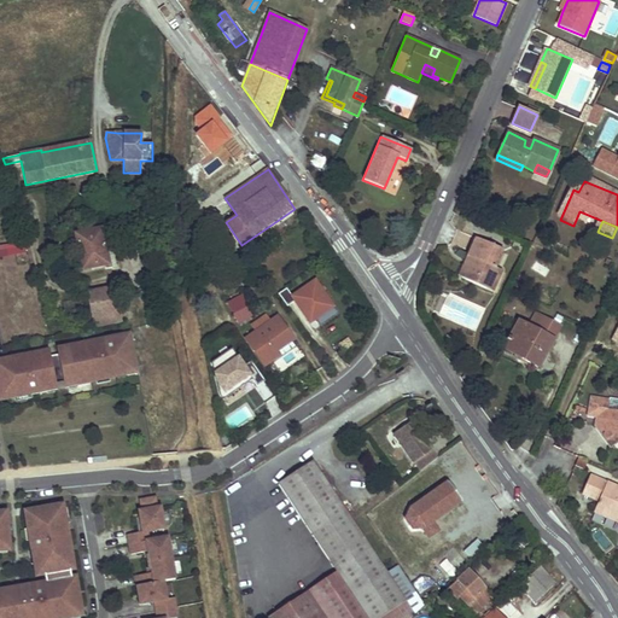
[(103,229),(75,235),(82,269),(109,264),(103,229)]
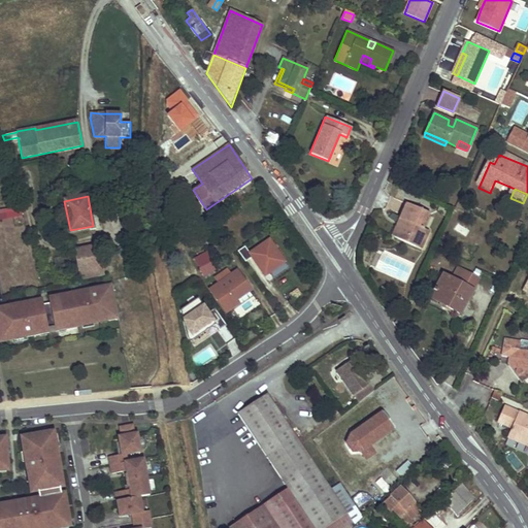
[(401,221),(393,238),(420,250),(427,232),(422,229),(429,213),(405,203),(398,219),(401,221)]
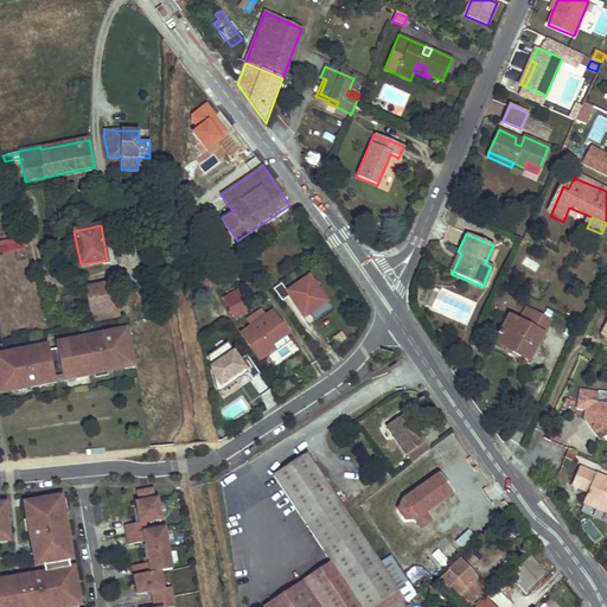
[(24,238),(0,241),(0,254),(25,250),(24,238)]
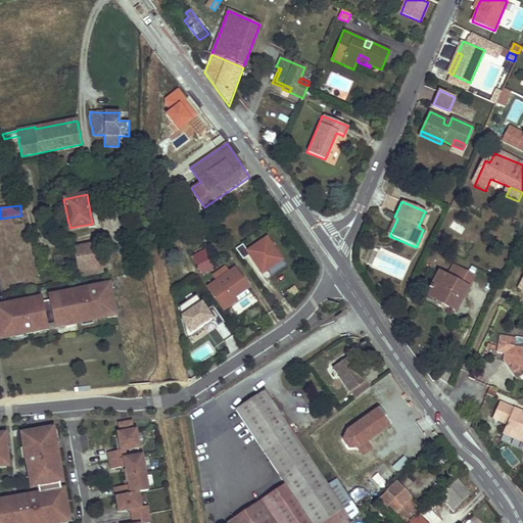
[(397,219),(394,217),(386,235),(389,236),(397,219)]
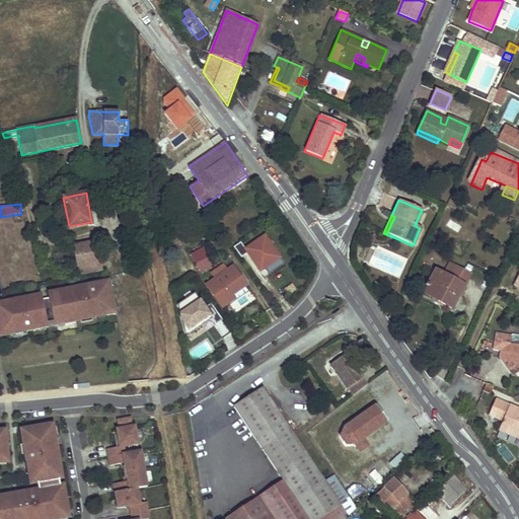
[(461,227),(450,220),(447,225),(457,232),(461,227)]
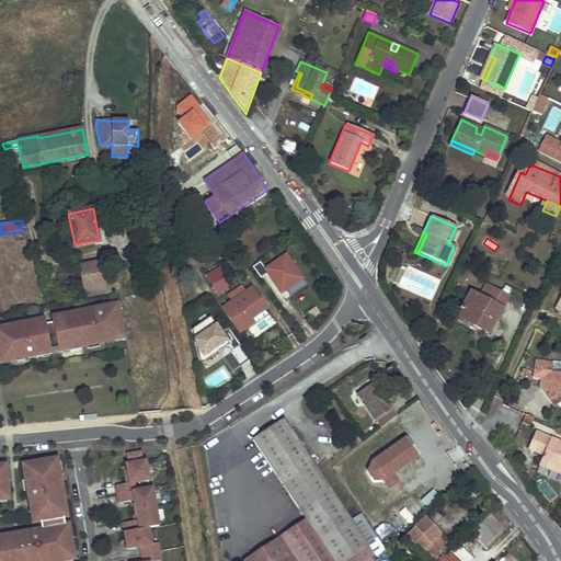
[(263,268),(281,293),(302,277),(285,253),(263,268)]
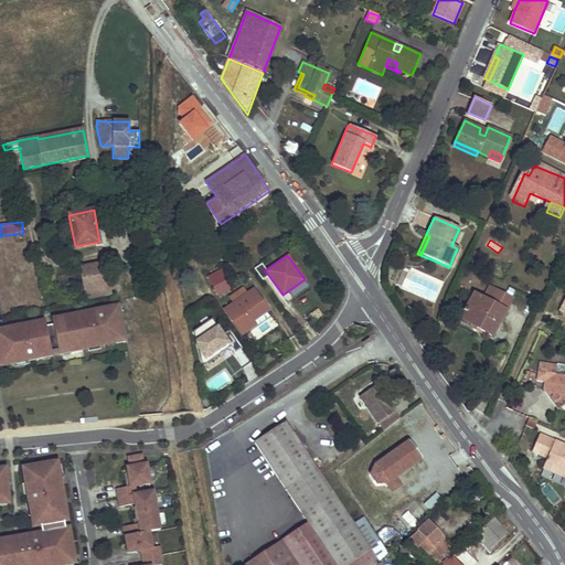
[(105,262),(80,267),(86,301),(112,296),(105,262)]
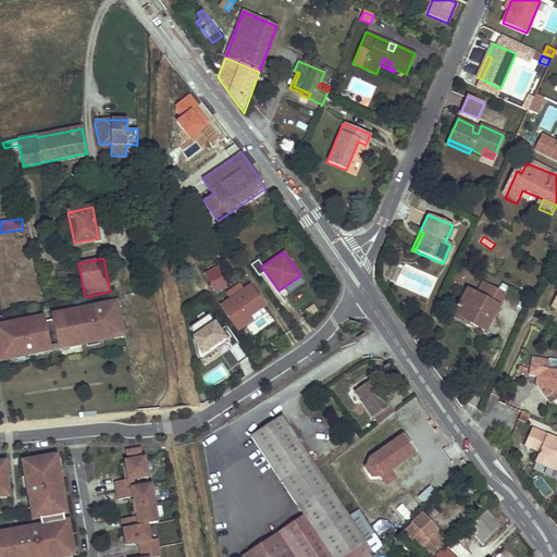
[(215,293),(231,283),(218,264),(203,275),(215,293)]
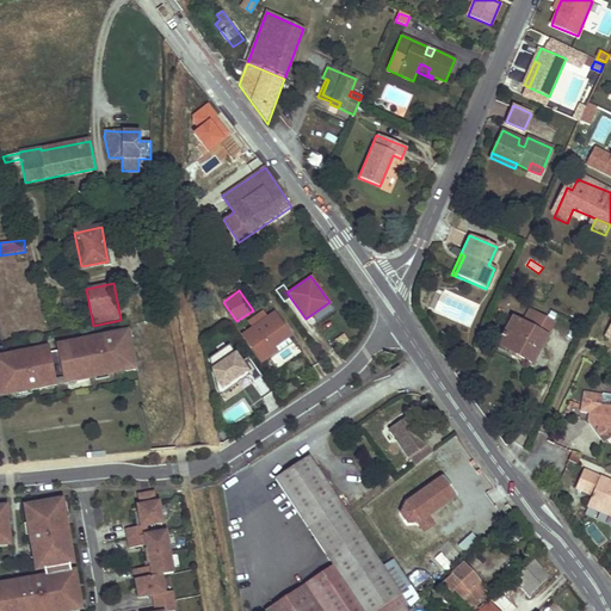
[(522,322),(511,318),(503,334),(499,333),(498,337),(500,338),(499,341),(516,351),(514,355),(530,363),(551,322),(528,309),(522,322)]
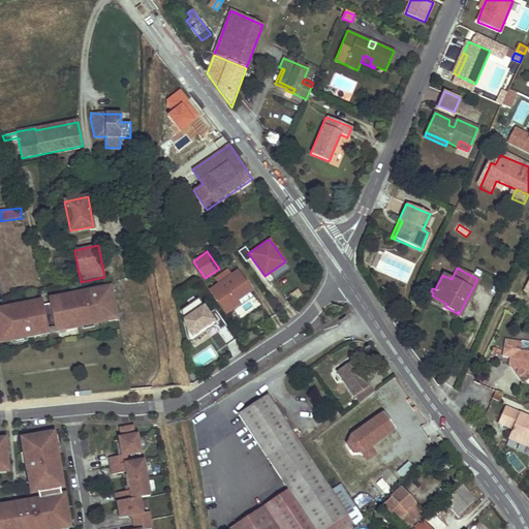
[(221,287),(214,292),(227,313),(239,306),(237,303),(252,292),(240,275),(235,278),(230,272),(217,281),(221,287)]
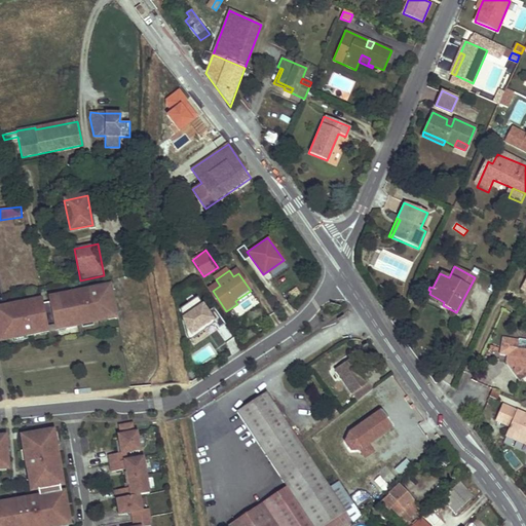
[(87,290),(79,291),(80,294),(66,297),(65,294),(48,298),(49,302),(42,304),(41,299),(27,302),(25,302),(26,304),(19,306),(17,303),(16,304),(8,305),(9,307),(0,308),(0,341),(14,338),(13,336),(26,334),(32,333),(32,335),(39,334),(38,331),(48,329),(47,327),(53,326),(54,327),(65,325),(66,328),(82,325),(81,323),(92,321),(92,323),(108,320),(107,315),(117,313),(111,285),(95,288),(95,291),(88,292),(87,290)]
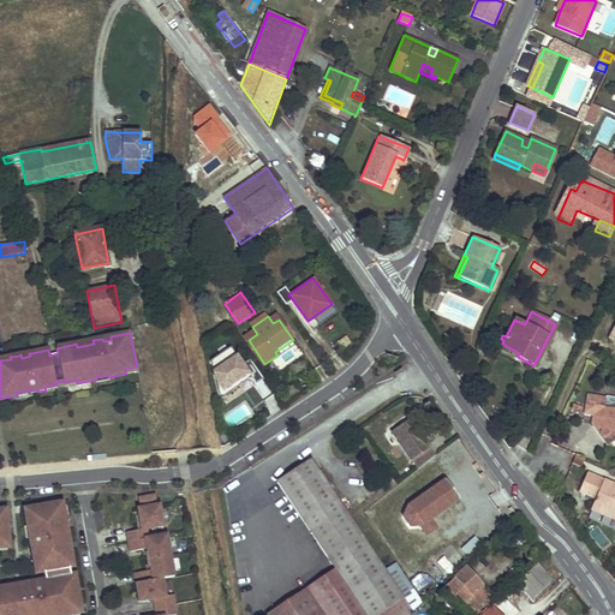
[(94,344),(93,340),(93,338),(84,339),(85,342),(76,344),(77,347),(94,344)]
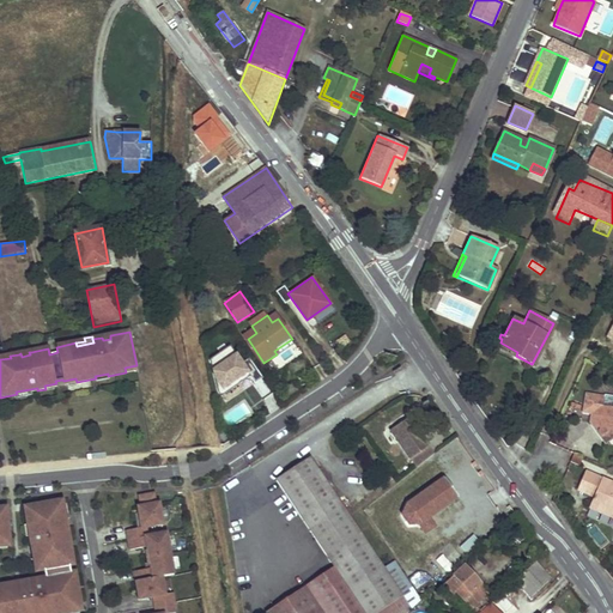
[(211,360),(218,393),(238,380),(241,383),(250,376),(255,383),(262,377),(249,358),(242,363),(230,346),(211,360)]
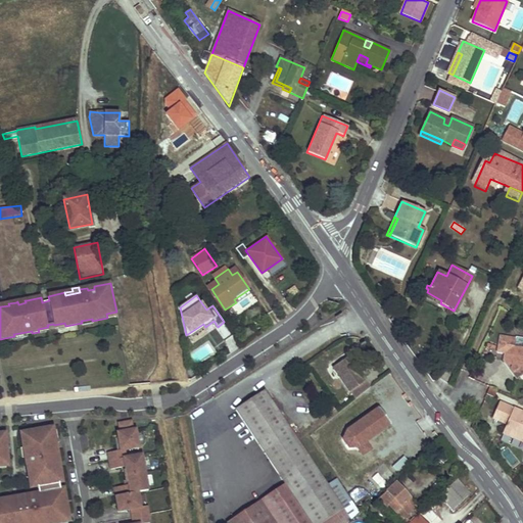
[(38,329),(39,332),(57,328),(57,330),(65,329),(65,326),(64,323),(54,325),(53,324),(47,325),(48,327),(38,329)]
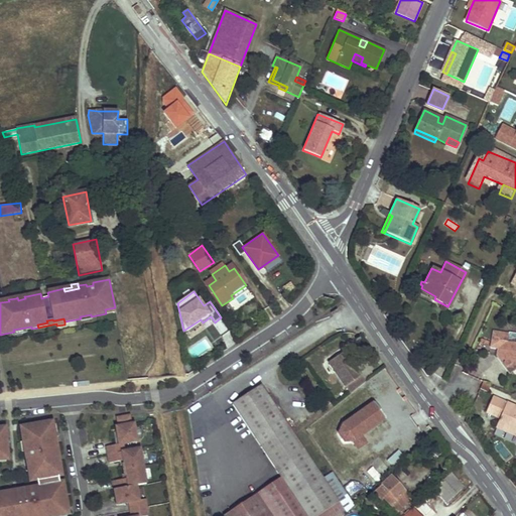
[(221,337),(230,331),(221,319),(213,326),(221,337)]
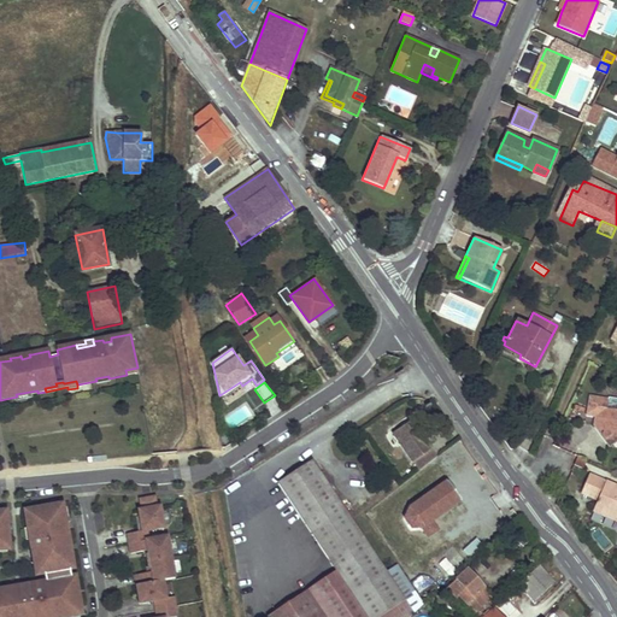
[(606,399),(588,397),(585,415),(594,417),(593,423),(611,427),(609,439),(616,440),(616,411),(616,412),(605,410),(606,399)]
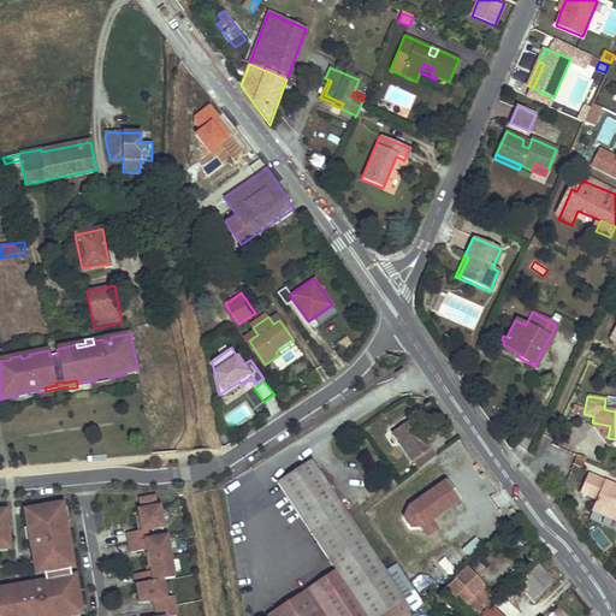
[(436,456),(412,422),(394,434),(418,469),(436,456)]
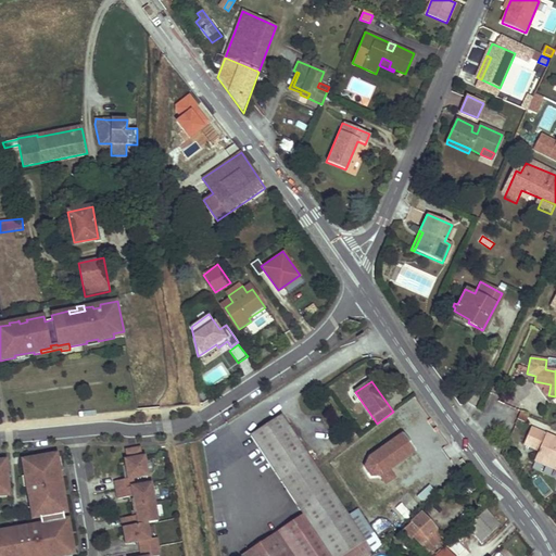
[(551,384),(534,381),(533,383),(546,401),(550,402),(555,396),(548,395),(551,384)]
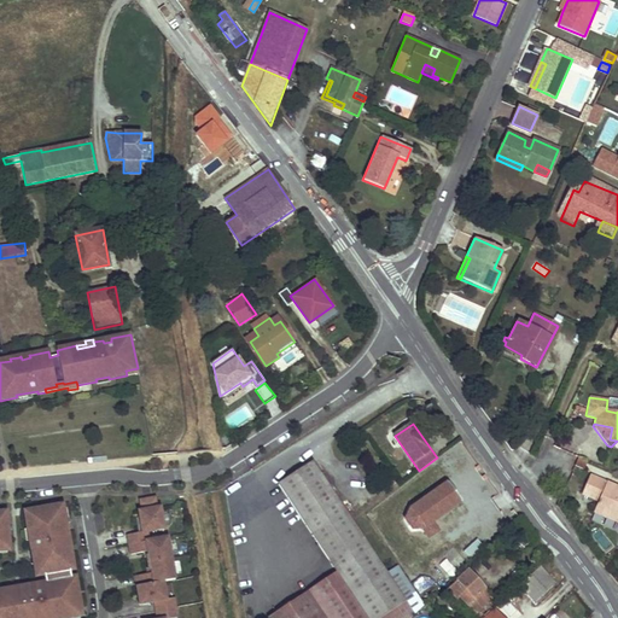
[(379,617),(404,601),(313,462),(278,485),(339,578),(325,588),(330,595),(315,605),(307,593),(267,617),(379,617)]
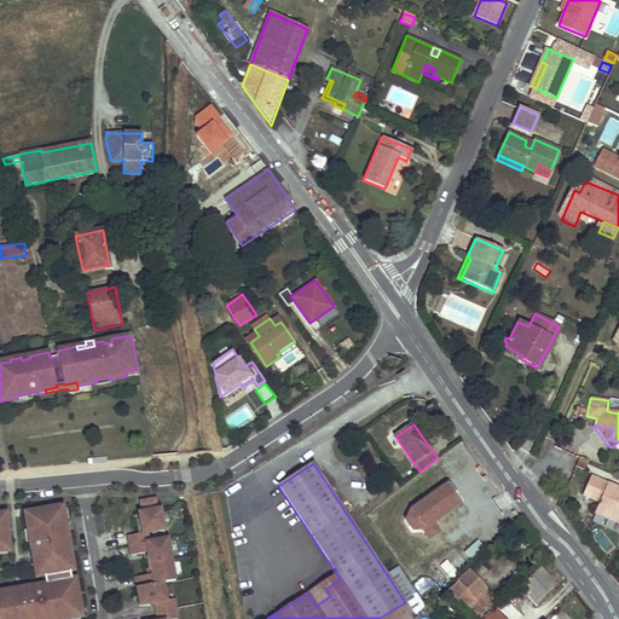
[(618,487),(590,475),(582,493),(599,501),(594,512),(615,521),(618,512),(618,487)]
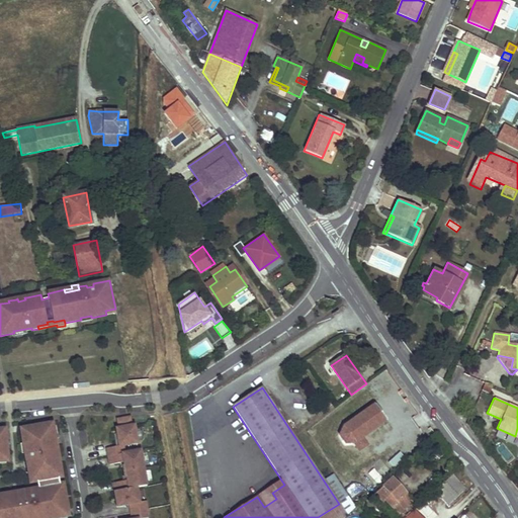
[(384,423),(373,407),(343,428),(339,437),(344,445),(353,444),(357,451),(364,446),(360,440),(384,423)]
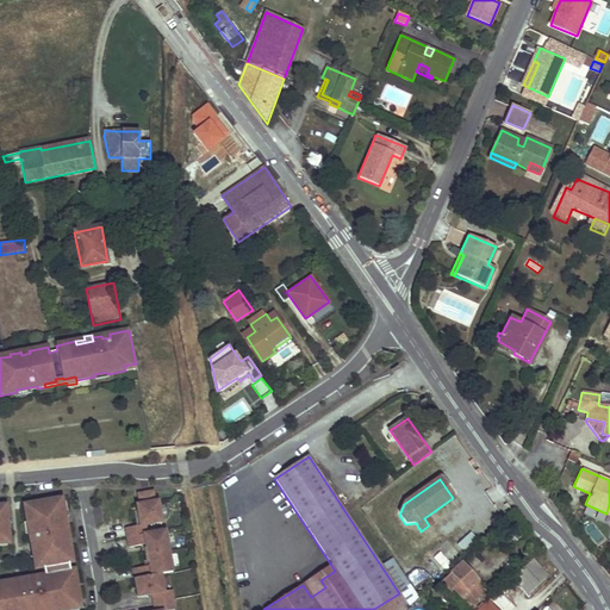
[(134,570),(137,592),(143,591),(144,596),(153,595),(155,609),(174,609),(172,591),(163,592),(160,574),(173,572),(166,531),(147,535),(144,526),(162,522),(159,502),(155,502),(153,491),(138,495),(141,504),(137,505),(138,510),(141,526),(137,526),(125,528),(129,548),(147,545),(150,566),(134,570)]
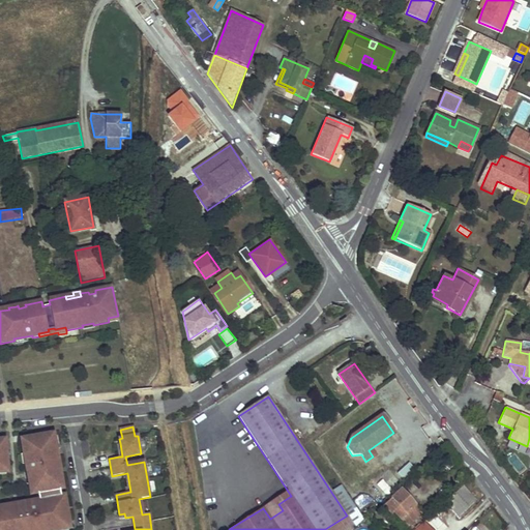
[(64,490),(63,487),(61,487),(60,479),(62,478),(57,450),(54,450),(52,438),(55,438),(54,435),(51,436),(51,433),(21,439),(24,453),(26,453),(28,464),(26,464),(27,472),(29,471),(31,477),(28,478),(31,495),(38,494),(40,502),(29,504),(28,501),(21,503),(21,506),(15,507),(13,504),(11,504),(11,507),(5,508),(4,506),(0,506),(0,529),(59,529),(62,529),(61,527),(67,526),(68,529),(70,528),(66,502),(64,503),(63,497),(65,497),(65,495),(61,496),(60,490),(64,490)]
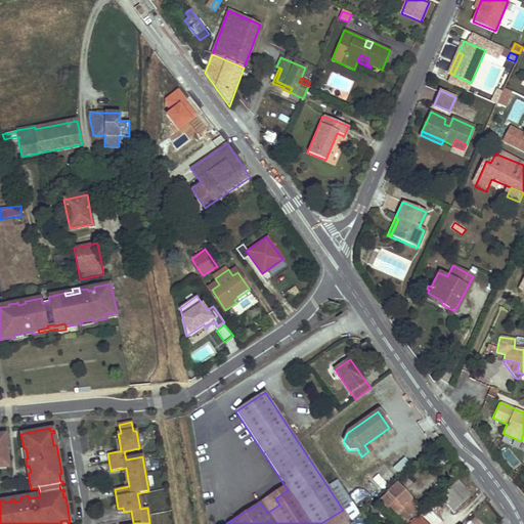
[(0,463),(9,463),(6,434),(0,434),(0,463)]
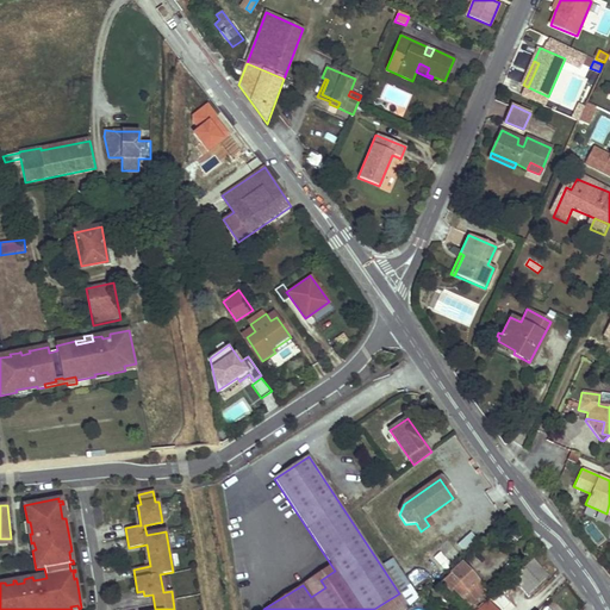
[(446,573),(453,566),(440,551),(431,558),(446,573)]
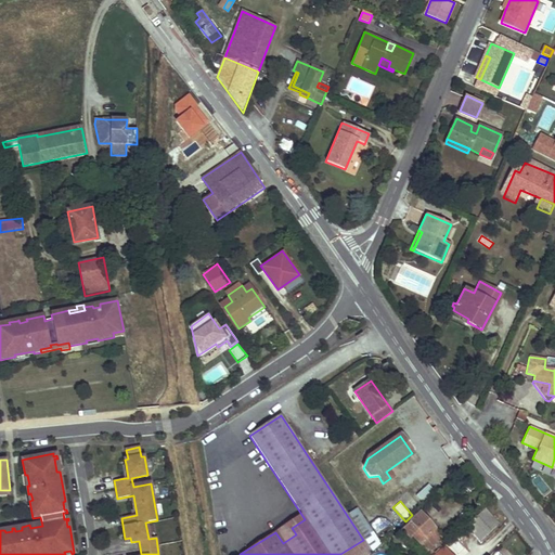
[(498,525),(486,510),(467,526),(479,540),(498,525)]
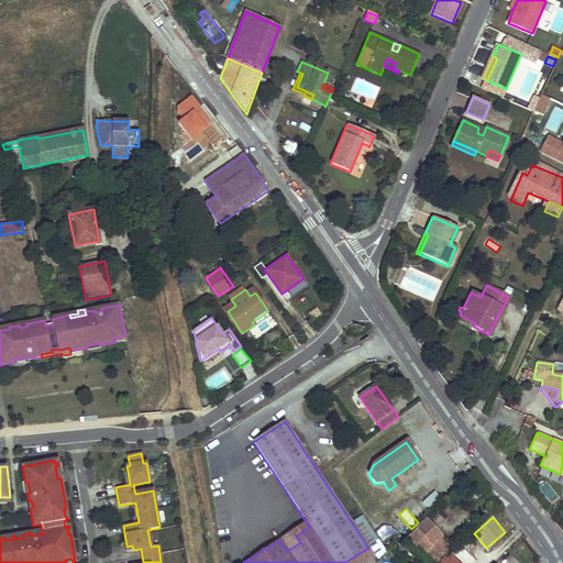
[(442,538),(426,520),(406,540),(409,543),(411,540),(416,545),(418,543),(433,560),(449,547),(441,538),(442,538)]
